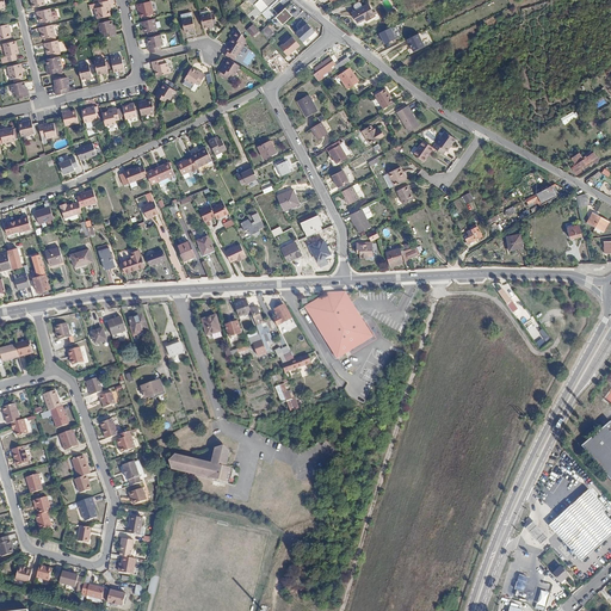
[(97,19),(110,16),(109,10),(107,6),(109,5),(107,0),(97,4),(98,7),(94,8),(97,19)]
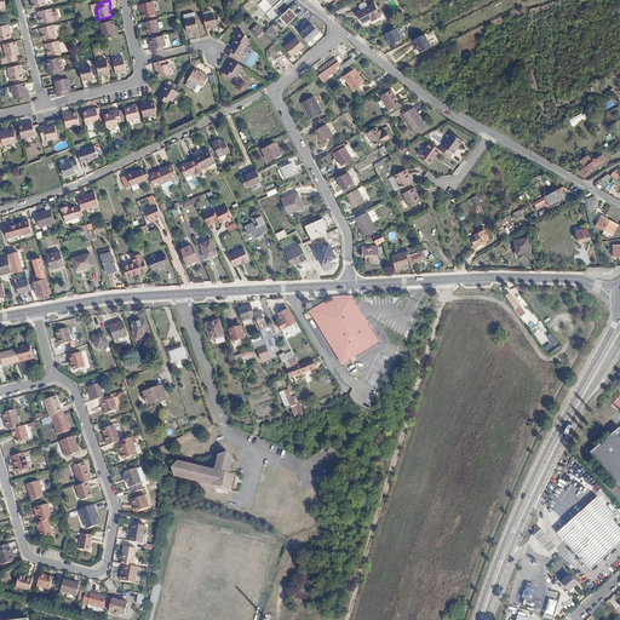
[(254,0),(267,13),(280,0),(254,0)]
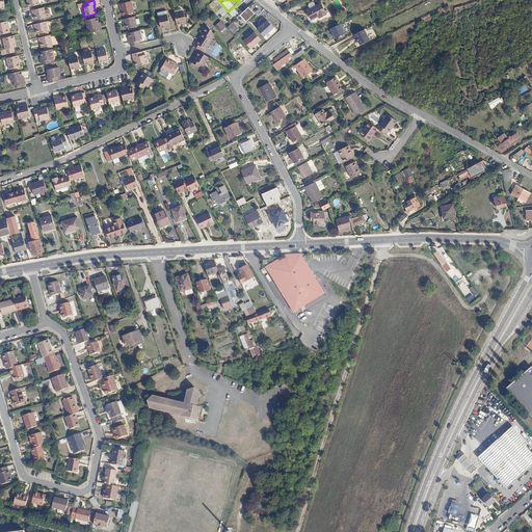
[(131,1),(118,4),(120,8),(122,7),(122,10),(123,14),(133,11),(131,1)]
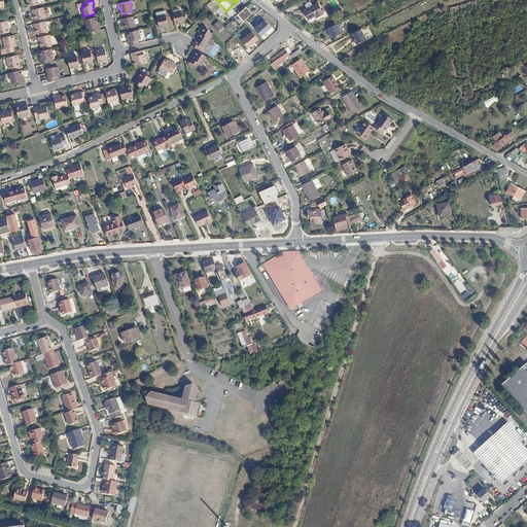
[(308,8),(304,10),(308,20),(315,15),(316,18),(324,14),(318,3),(313,5),(312,2),(310,1),(307,3),(306,4),(308,8)]
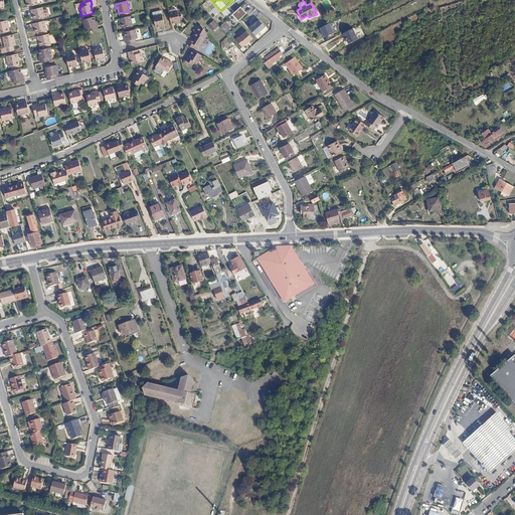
[(247,12),(241,6),(232,14),(238,20),(247,12)]
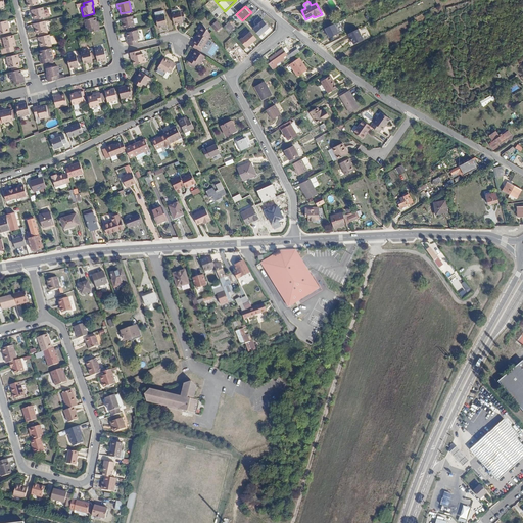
[(44,17),(42,7),(31,10),(32,14),(34,13),(35,19),(44,17)]
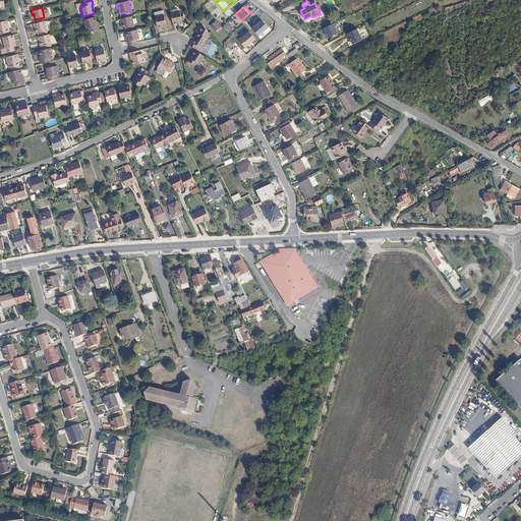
[(170,12),(173,23),(178,22),(182,21),(179,10),(170,12)]
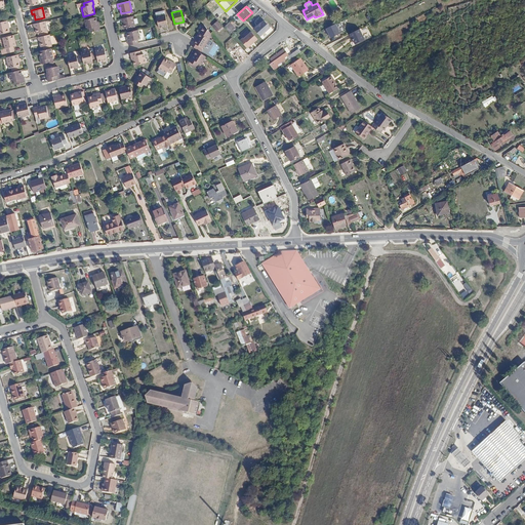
[(159,28),(164,27),(168,26),(165,14),(156,16),(159,28)]
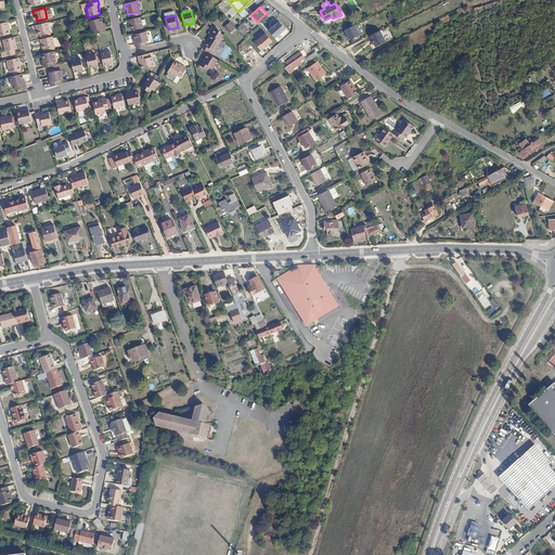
[(140,17),(128,20),(129,24),(130,24),(131,28),(131,30),(142,27),(140,17)]
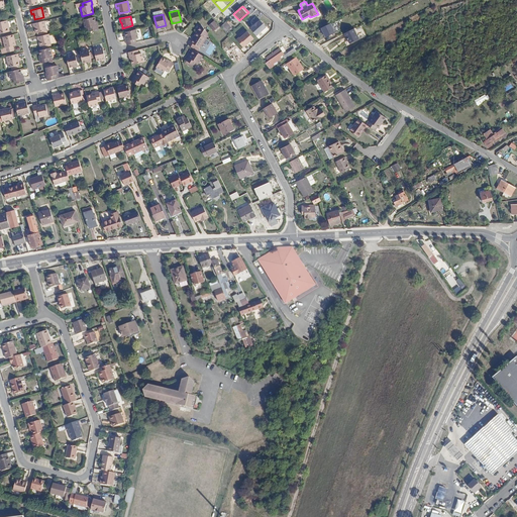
[(89,31),(98,29),(97,24),(96,24),(95,21),(94,17),(83,19),(85,28),(88,27),(89,31)]
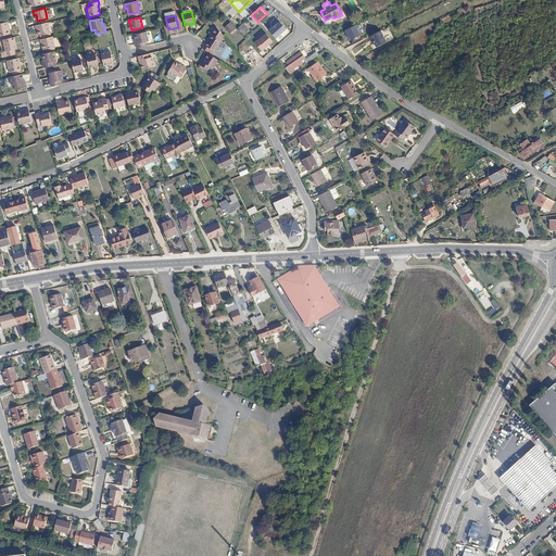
[(287,28),(280,21),(269,30),(277,38),(287,28)]
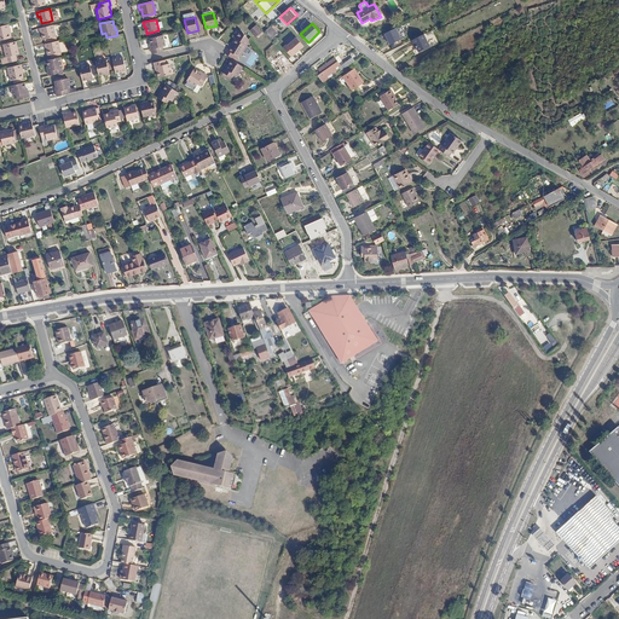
[(0,25),(0,39),(11,38),(10,33),(9,29),(10,29),(9,24),(0,25)]
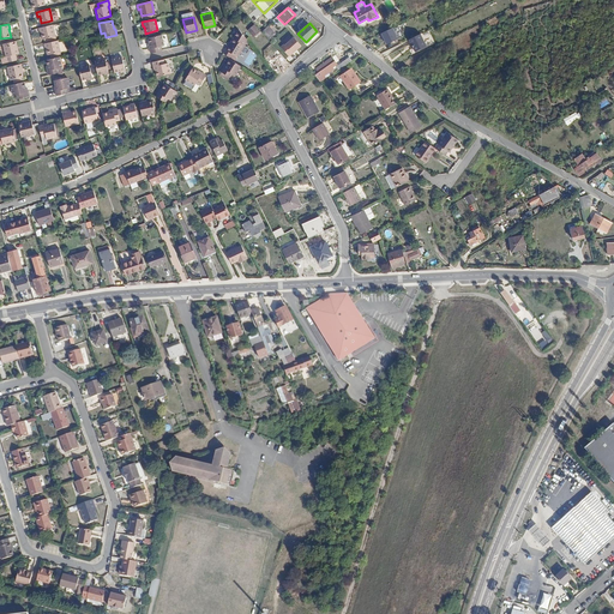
[(260,31),(254,24),(248,30),(254,37),(260,31)]
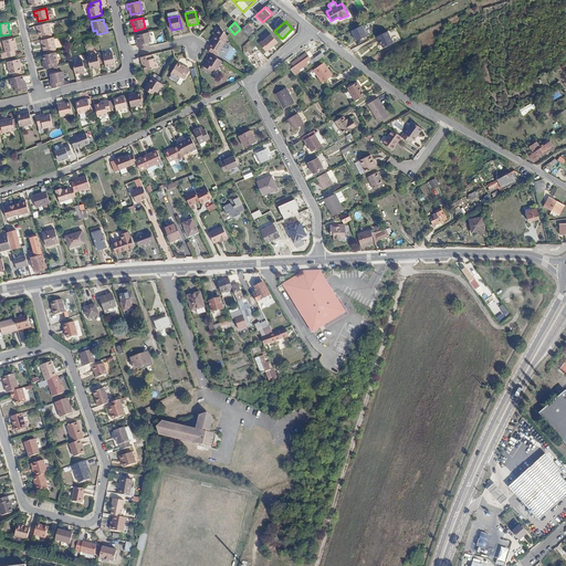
[(51,33),(49,23),(35,27),(37,30),(38,30),(40,37),(51,33)]
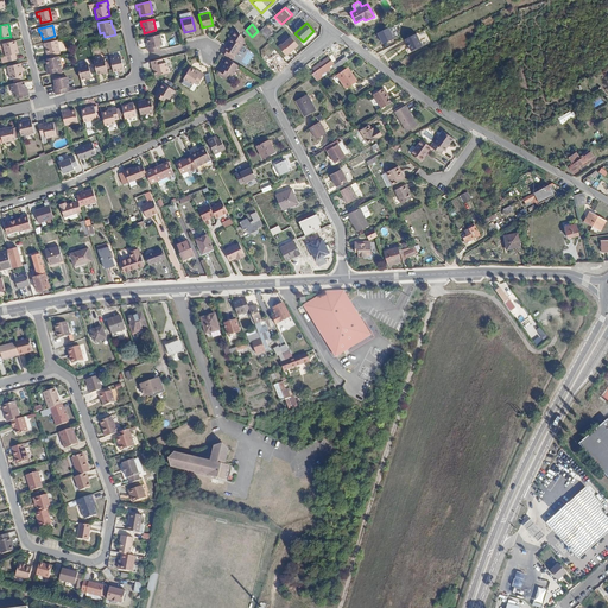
[(266,25),(260,31),(267,38),(272,32),(266,25)]
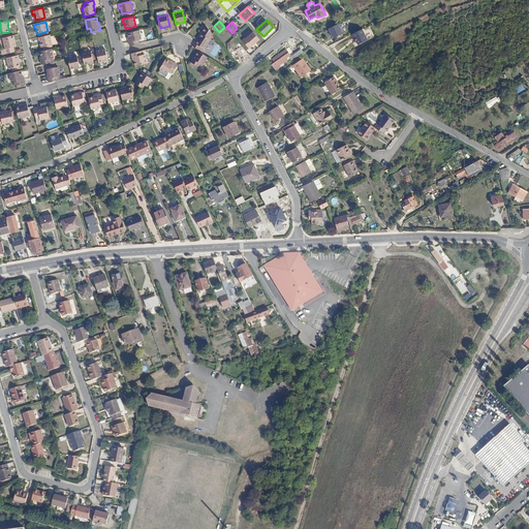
[(343,33),(338,23),(328,28),(333,38),(343,33)]
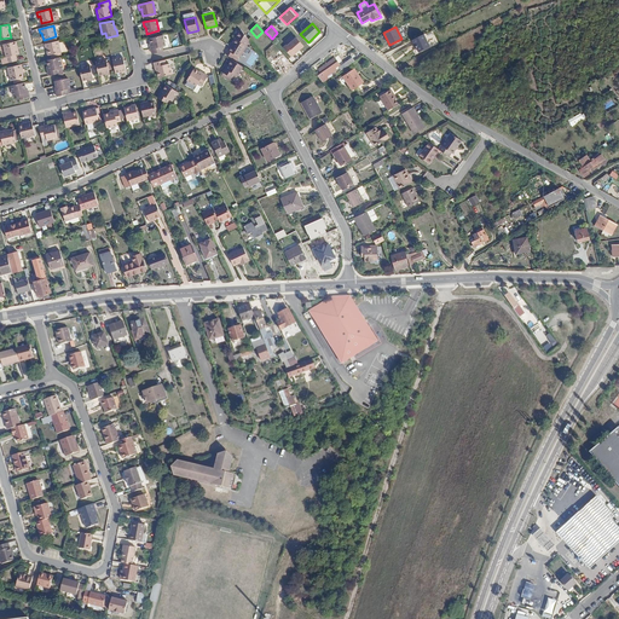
[(230,46),(225,53),(237,61),(239,57),(241,57),(250,40),(241,29),(231,46),(230,46)]
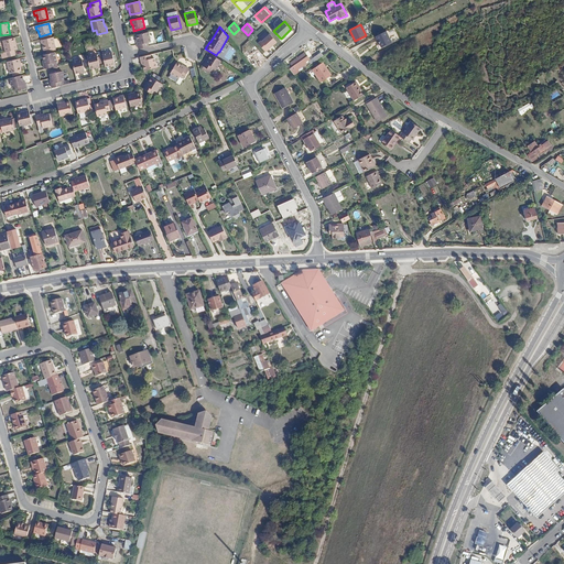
[(392,42),(387,30),(375,34),(381,47),(392,42)]
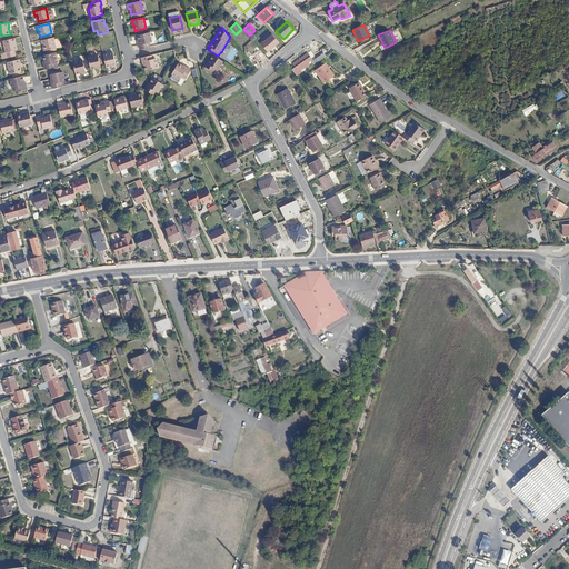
[(140,49),(150,47),(149,42),(151,41),(149,32),(138,36),(140,45),(139,45),(140,49)]
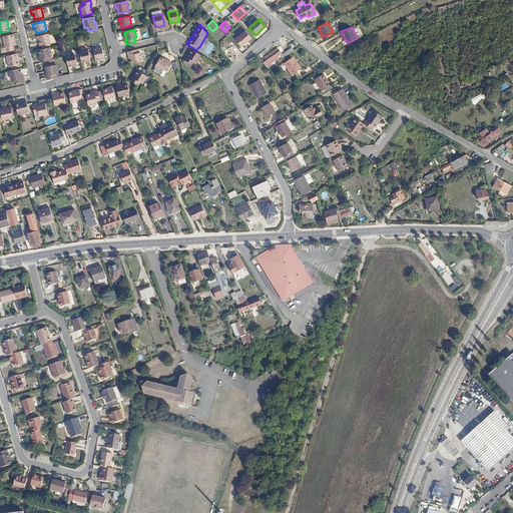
[(245,29),(234,39),(241,47),(252,37),(245,29)]
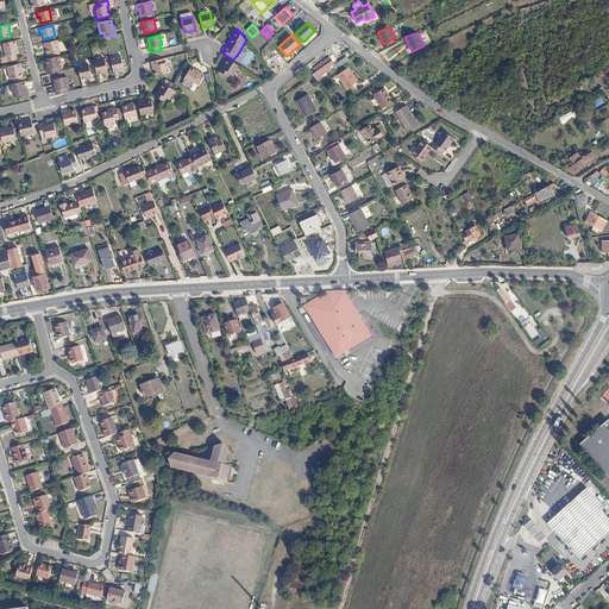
[(16,41),(4,44),(7,62),(17,60),(16,54),(19,54),(16,41)]
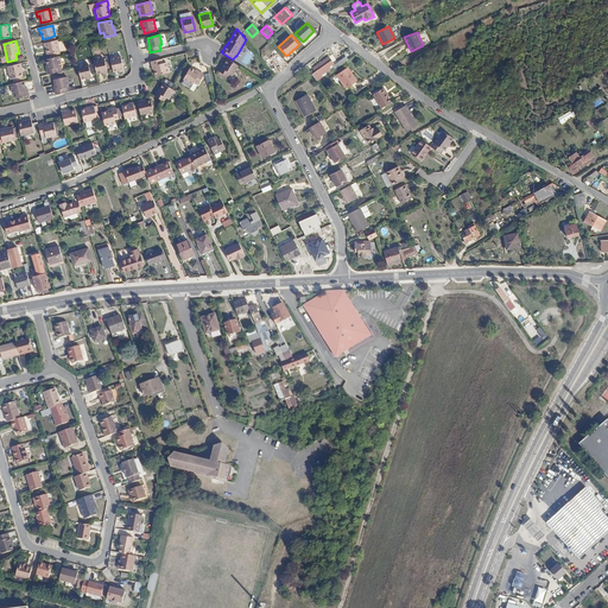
[(56,40),(44,43),(45,48),(46,48),(48,55),(58,51),(56,40)]
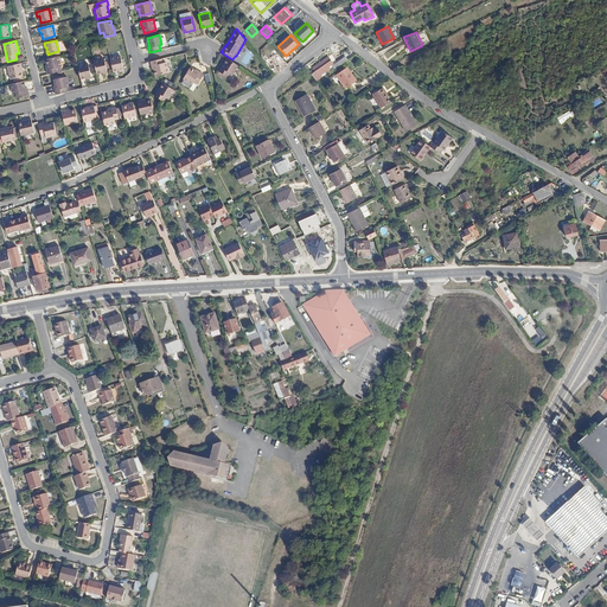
[(273,70),(283,61),(278,53),(267,63),(273,70)]
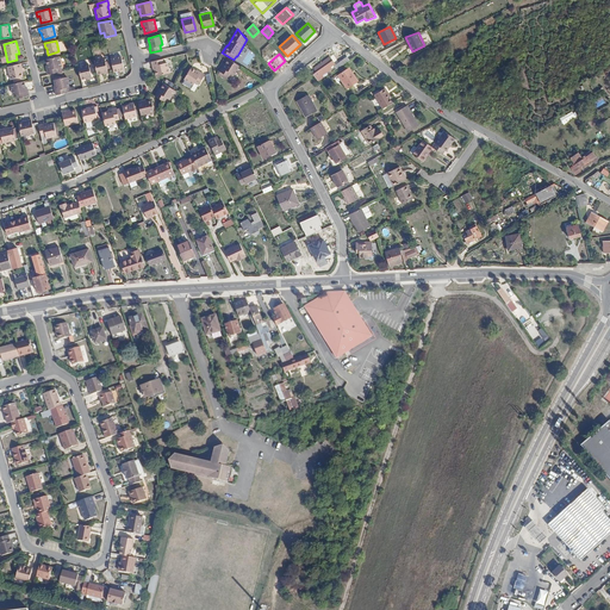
[(58,56),(47,60),(48,66),(49,70),(48,70),(48,74),(58,72),(58,68),(61,67),(58,56)]
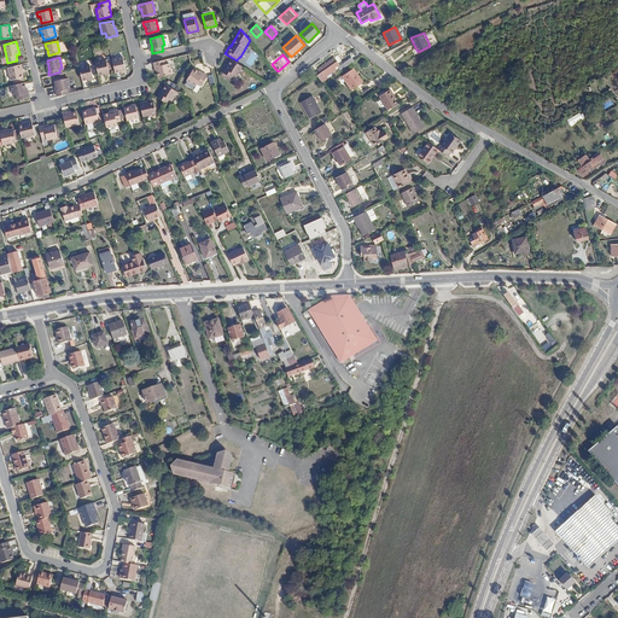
[(115,73),(121,71),(126,70),(123,57),(112,59),(115,73)]
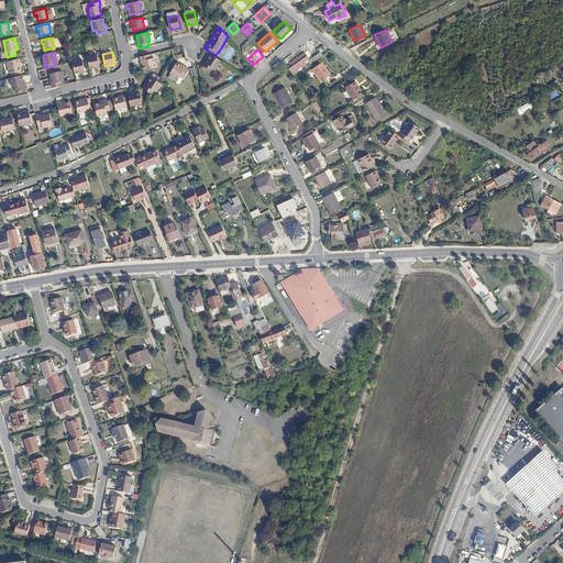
[(307,63),(309,65),(322,56),(320,53),(307,63)]
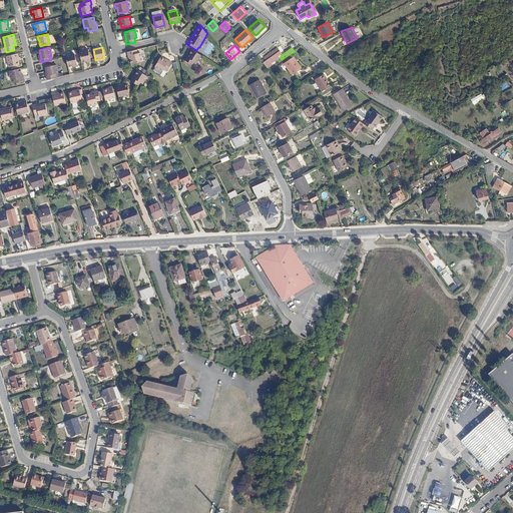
[(79,51),(82,62),(86,61),(90,60),(88,49),(79,51)]
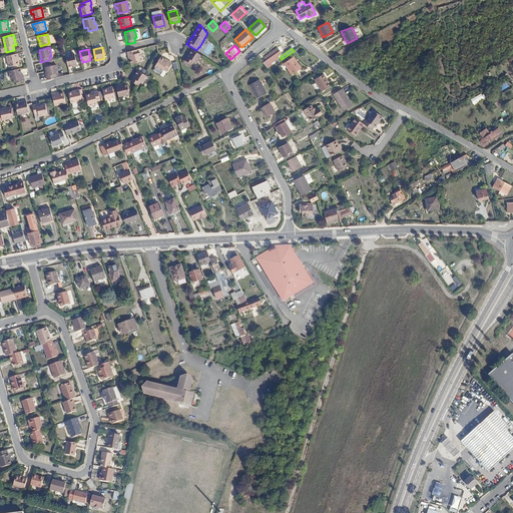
[(137,53),(136,49),(127,52),(128,55),(129,55),(130,58),(131,64),(136,63),(142,61),(140,53),(137,53)]
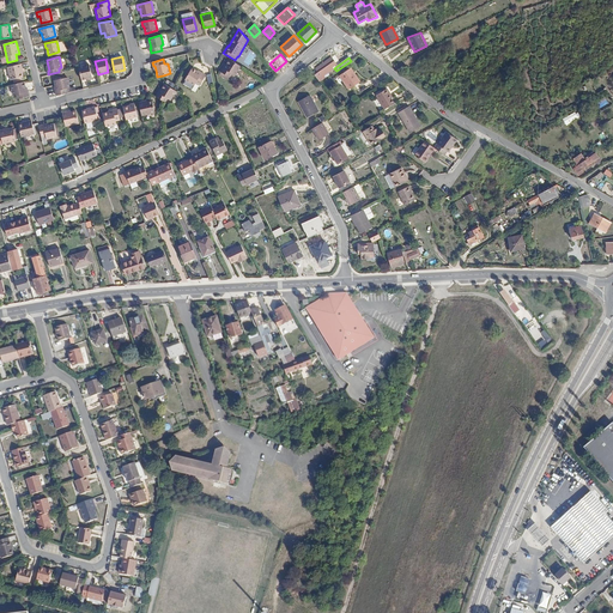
[(235,76),(241,66),(230,59),(226,65),(224,68),(223,67),(220,71),(222,72),(220,74),(223,77),(225,74),(228,76),(229,77),(231,73),(235,76)]
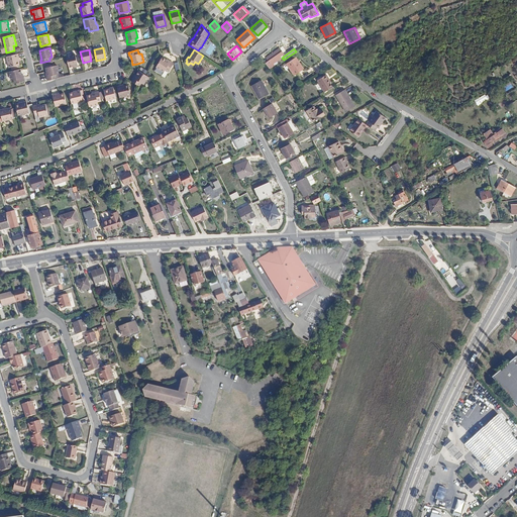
[(231,61),(233,63),(243,54),(241,52),(232,60),(231,61)]
